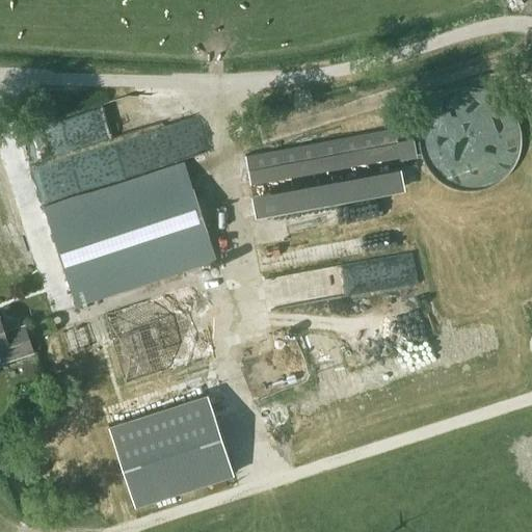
[(482,89),(470,87),(463,87),(452,90),(443,95),(434,101),(427,109),(421,120),(418,132),(418,139),(418,145),(421,158),(427,168),(435,178),(444,183),(453,187),(464,190),(471,190),(483,188),(488,186),(495,183),(505,175),(509,170),(515,160),(520,149),(521,138),(520,128),(515,117),(509,107),(505,102),(495,94),(488,91),(482,89)]
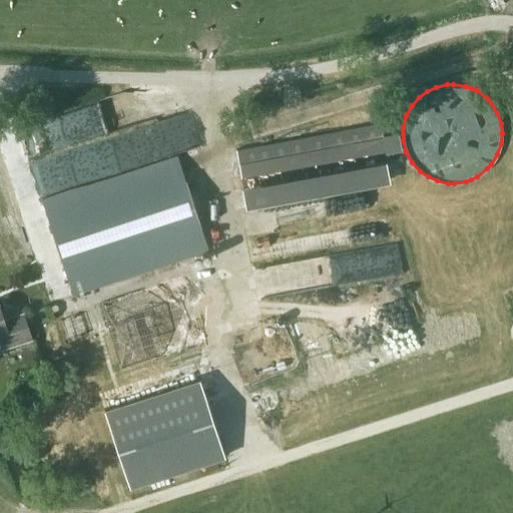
[(385,151),(380,122),(235,148),(240,177),(385,151)]
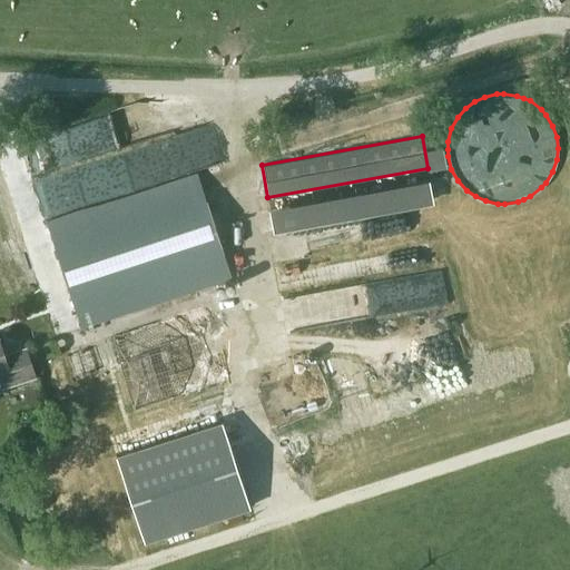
[(231,278),(196,173),(46,222),(80,327),(231,278)]
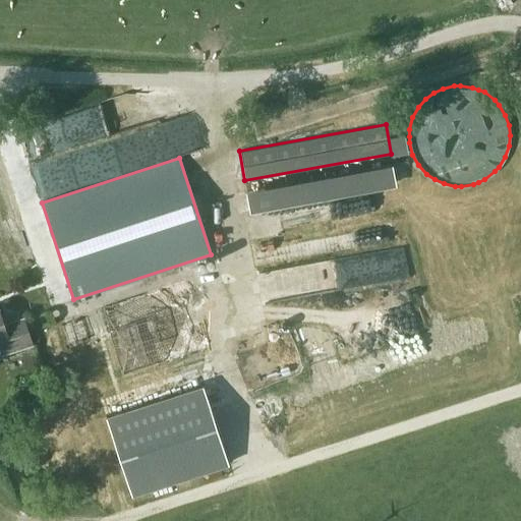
[(392,163),(245,190),(249,213),(396,185),(392,163)]
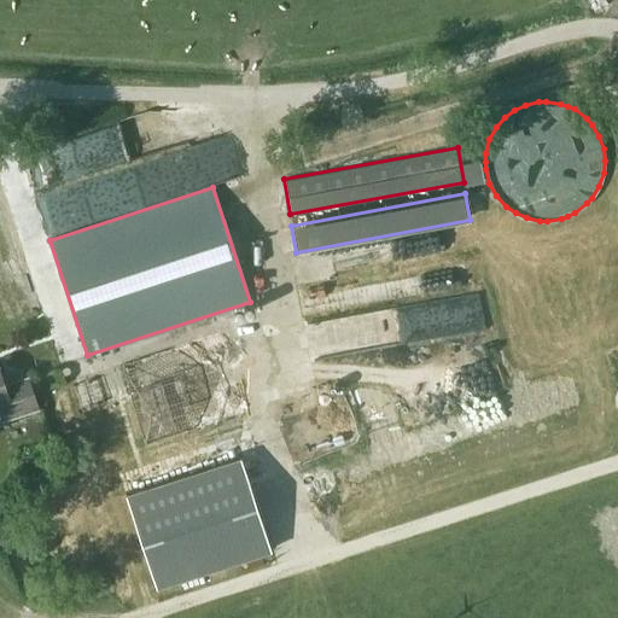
[(380,307),(386,347),(493,331),(487,292),(380,307)]
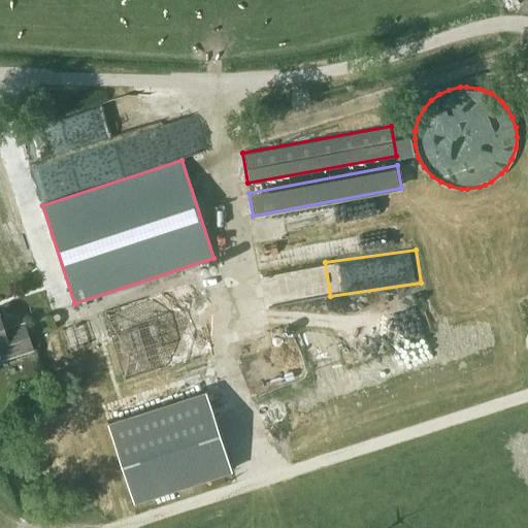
[(207,353),(188,284),(104,311),(124,381),(207,353)]
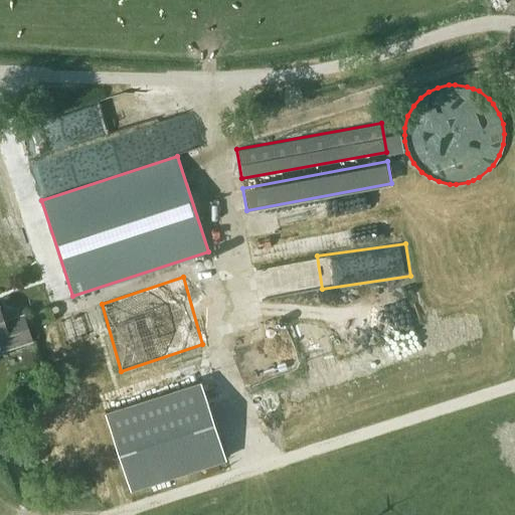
[(3,320),(0,312),(0,342),(2,349),(30,340),(22,314),(3,320)]
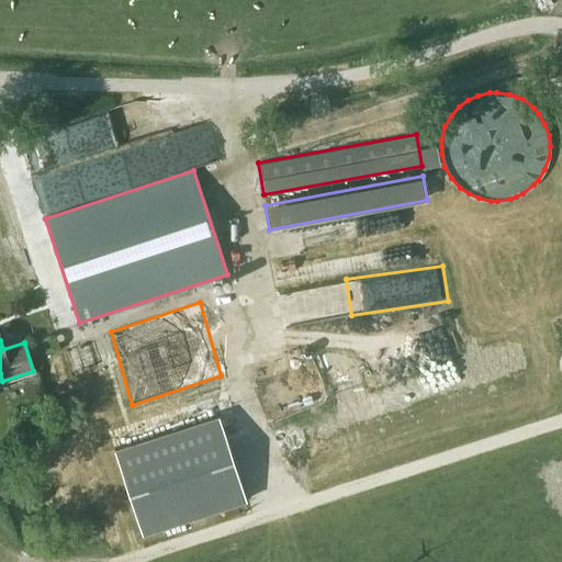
[(89,368),(81,345),(66,350),(74,373),(89,368)]
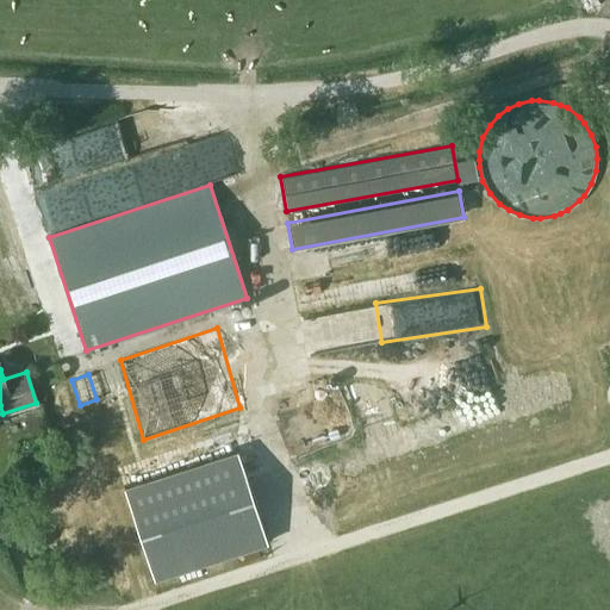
[(237,450),(122,489),(151,579),(267,542),(237,450)]
